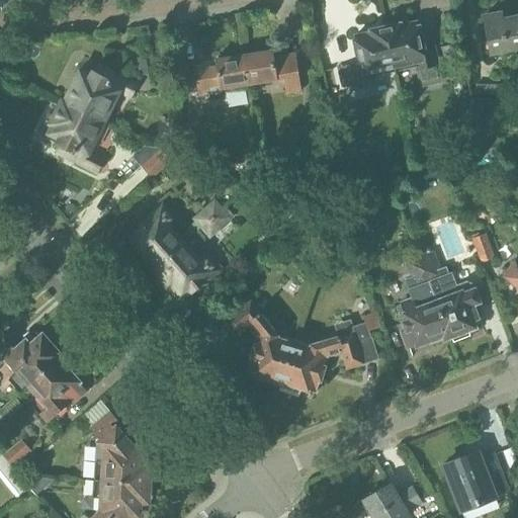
[(517,48),(517,20),(504,24),(502,13),(484,16),(491,54),(517,48)]
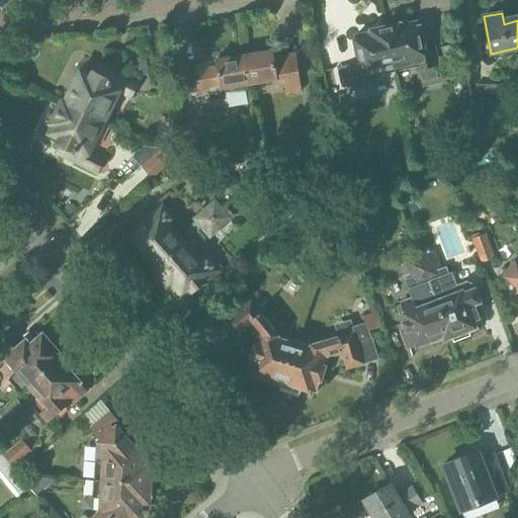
[(406,22),(385,27),(395,68),(415,64),(416,72),(417,71),(421,86),(441,81),(438,67),(439,67),(434,47),(423,49),(417,23),(406,25),(406,22)]
